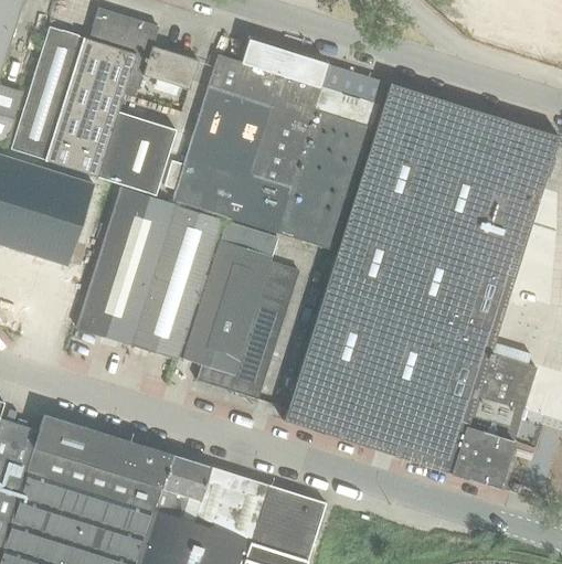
[(0,0),(0,74),(22,0),(0,0)]
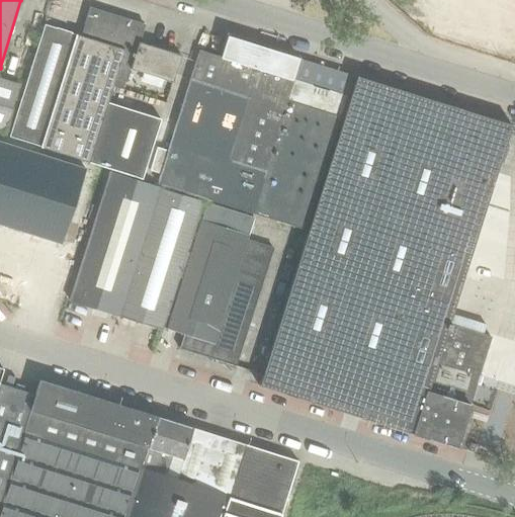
[(47,24),(11,137),(41,146),(40,147),(90,162),(143,178),(161,119),(108,102),(115,79),(127,82),(132,69),(173,82),(181,55),(140,41),(145,23),(90,6),(81,35),(47,24)]
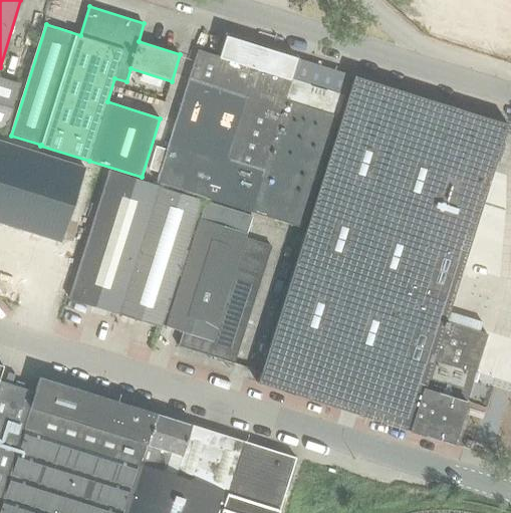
[(296,57),(225,35),(219,55),(198,48),(158,182),(249,210),(249,211),(302,228),(338,115),(344,95),(290,77),(296,57)]
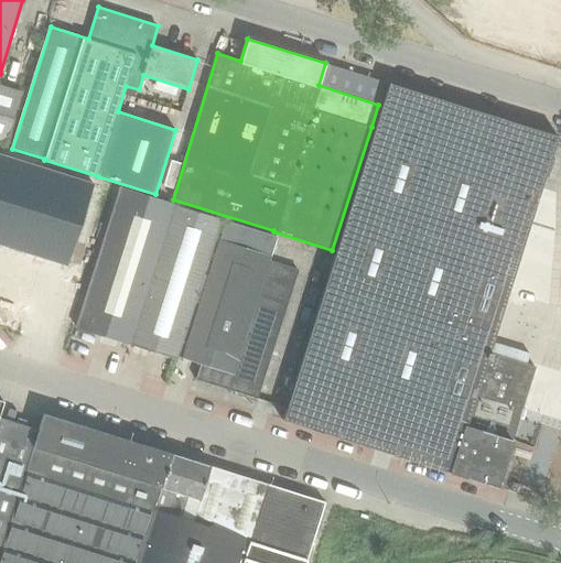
[(282,419),(284,420),(369,446),(401,456),(449,471),(482,482),(498,487),(536,366),(489,352),(557,136),(390,83),(387,82),(320,298),(286,408),(282,419)]
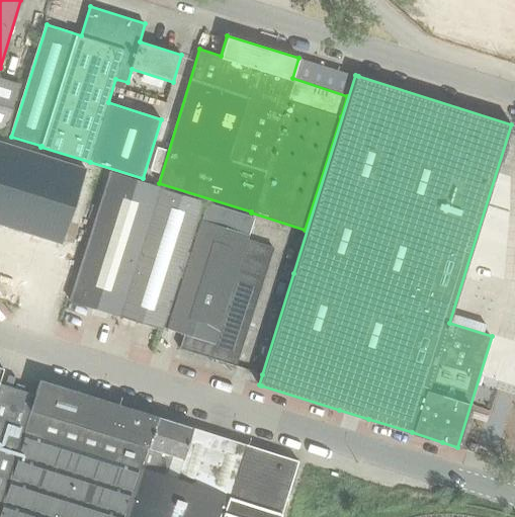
[(24,85),(0,76),(0,131),(9,134),(24,85)]
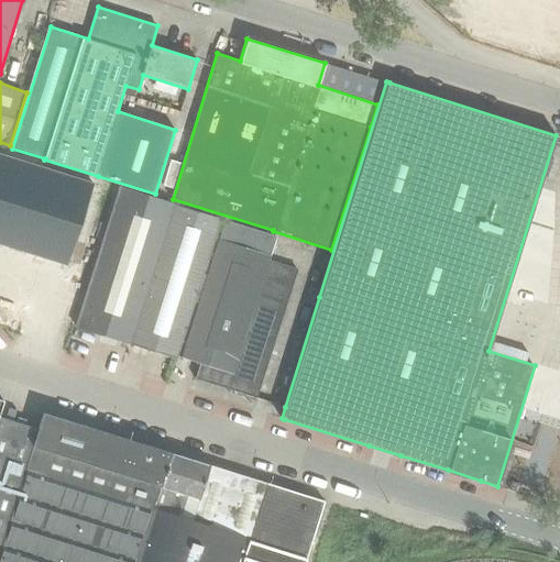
[(0,242),(68,264),(94,184),(0,154),(0,242)]
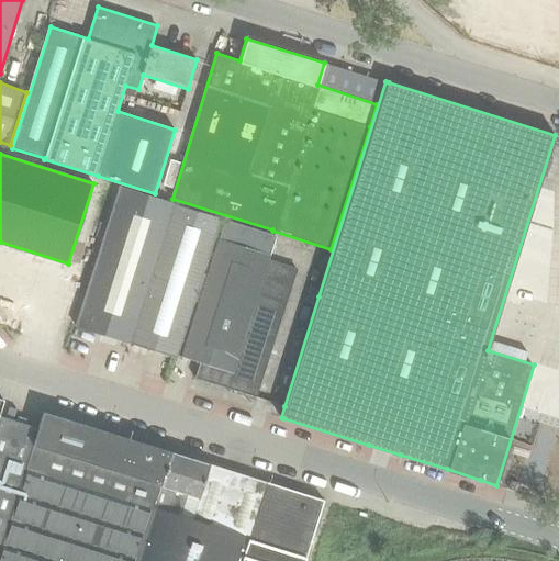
[(177,358),(178,356),(221,219),(174,203),(175,203),(120,186),(76,326),(131,344),(131,343),(177,358)]
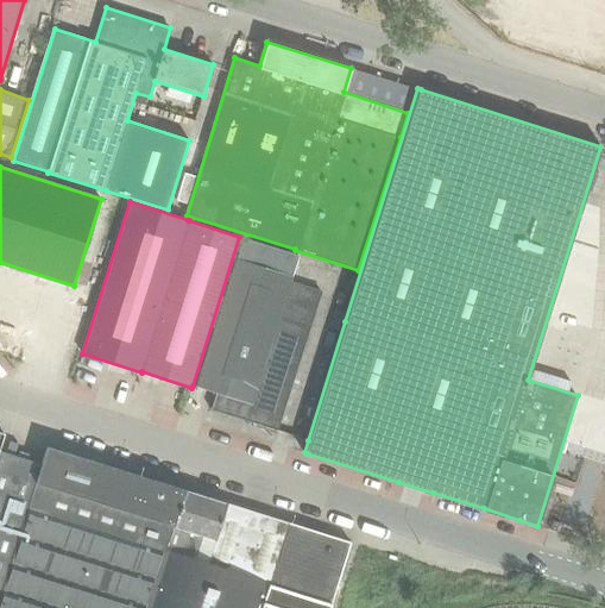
[(244,238),(243,240),(238,258),(239,259),(292,276),(298,256),(244,238)]
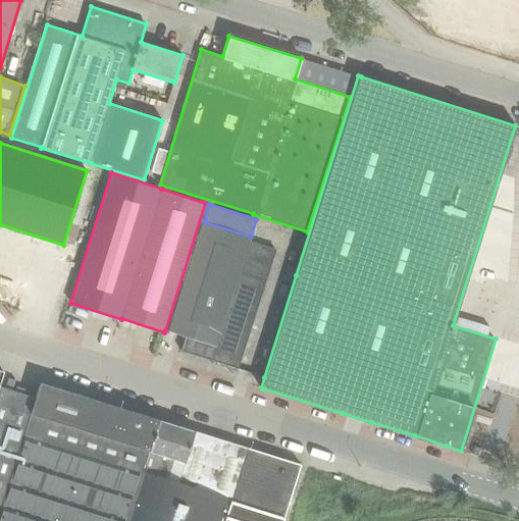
[(183,351),(212,360),(239,369),(277,250),(250,241),(251,237),(205,222),(169,331),(188,337),(183,351)]
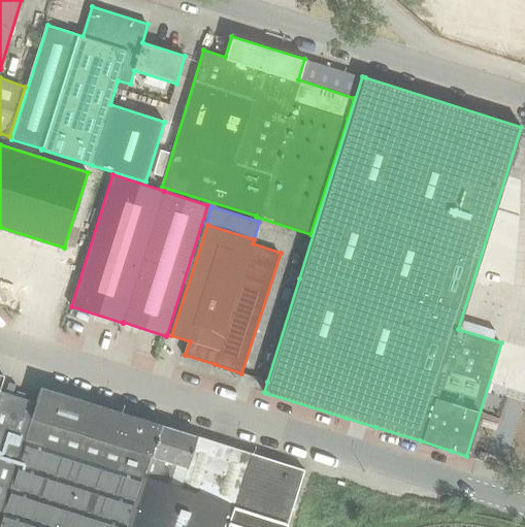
[(0,526),(117,526),(151,421),(40,386),(36,401),(0,389),(0,526)]
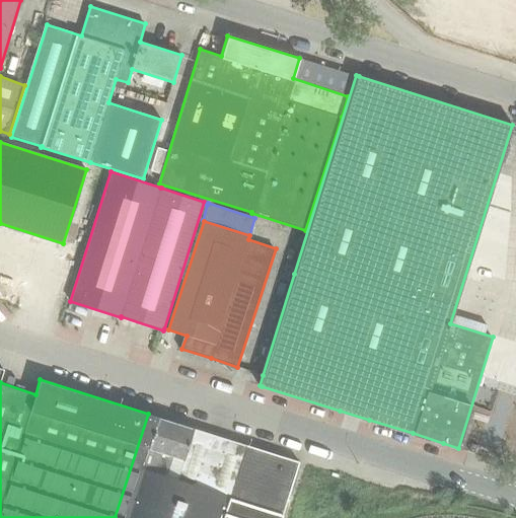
[(178,424),(148,414),(115,517),(281,517),(299,461),(178,424)]
